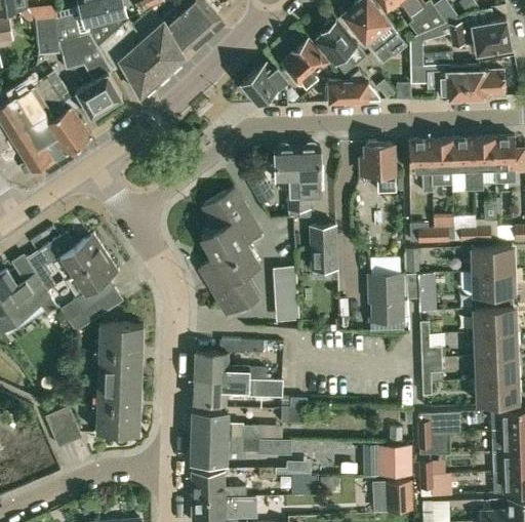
[(0,0),(0,11),(3,11),(3,12),(27,8),(25,0),(0,0)]
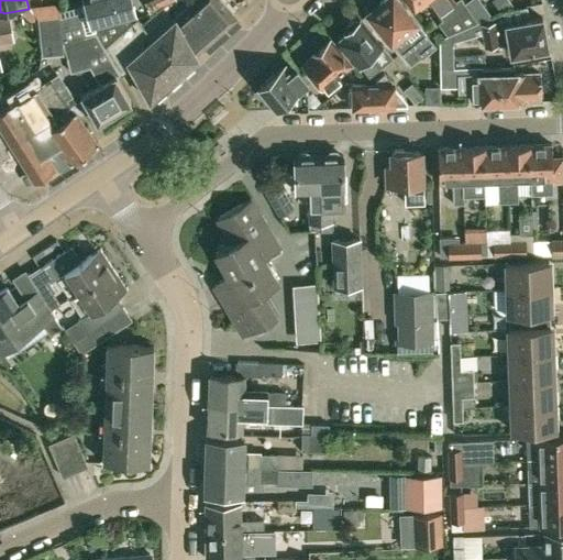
[(83,0),(86,10),(59,18),(59,24),(62,44),(62,43),(96,35),(103,48),(116,37),(133,22),(132,18),(135,18),(130,0),(83,0)]
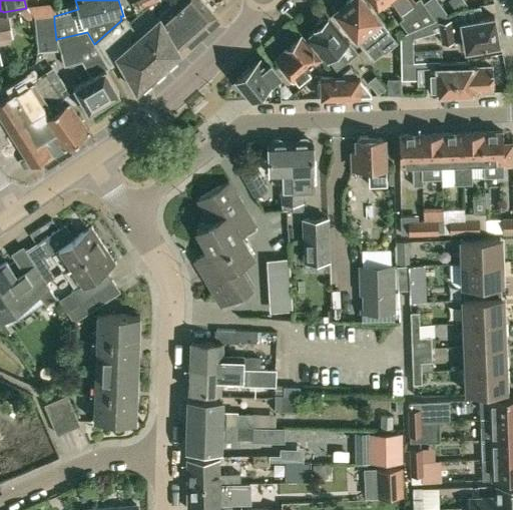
[(136,92),(180,53),(178,49),(215,17),(199,0),(179,0),(139,36),(123,18),(121,20),(105,34),(121,51),(115,57),(136,92)]
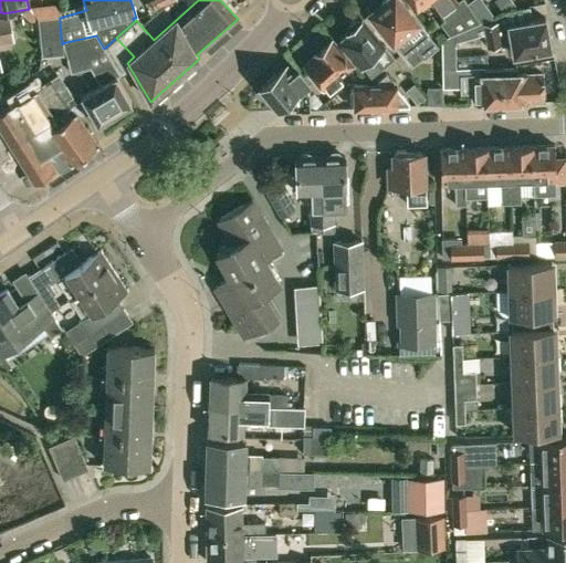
[(427,34),(398,0),(380,0),(379,2),(380,7),(369,14),(412,68),(422,59),(412,47),(427,34)]
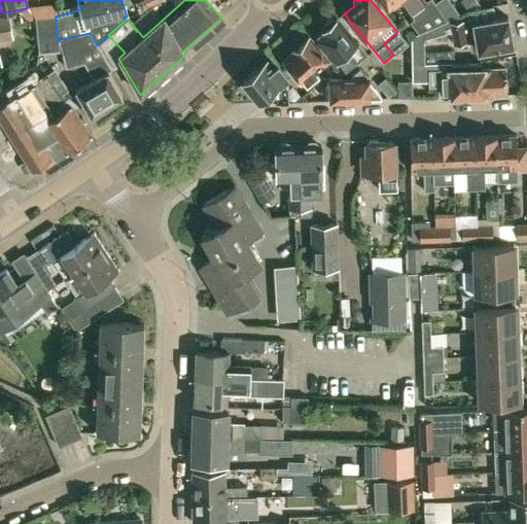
[(417,36),(446,24),(437,11),(432,14),(424,3),(422,0),(379,0),(387,10),(400,0),(411,13),(416,10),(424,22),(414,30),(417,36)]
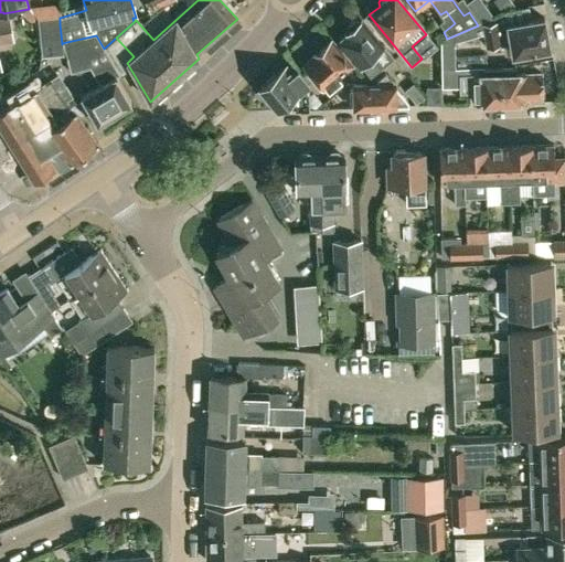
[(480,0),(472,0),(466,6),(470,11),(469,12),(478,25),(493,19),(480,0)]
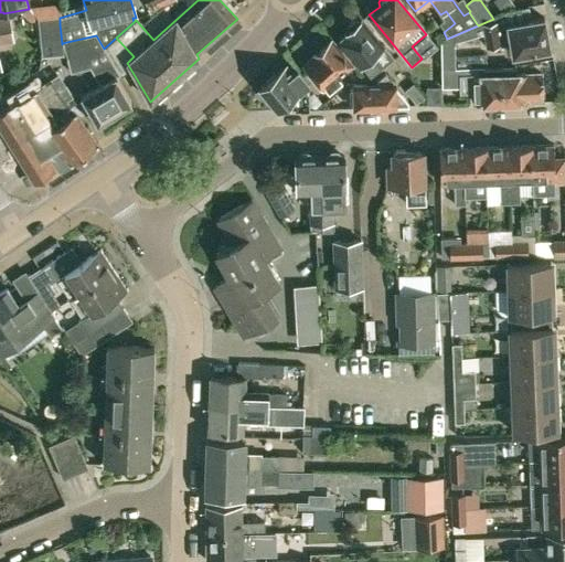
[(512,57),(550,51),(544,20),(531,22),(529,9),(510,12),(496,19),(500,48),(510,45),(512,57)]
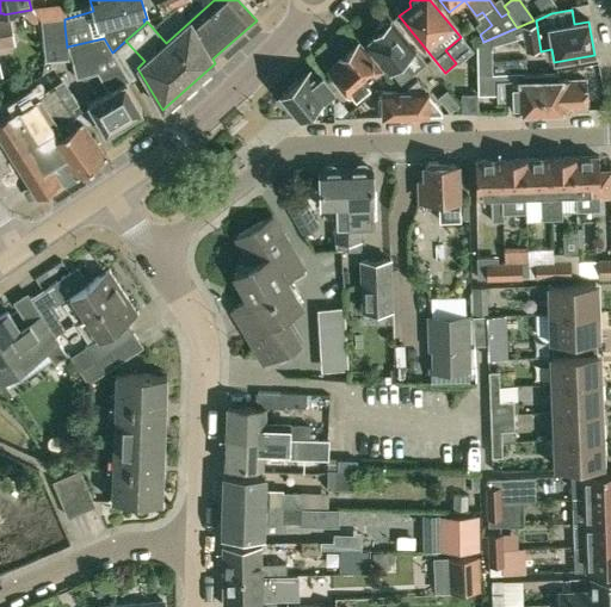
[(0,47),(12,45),(7,18),(0,18),(0,47)]
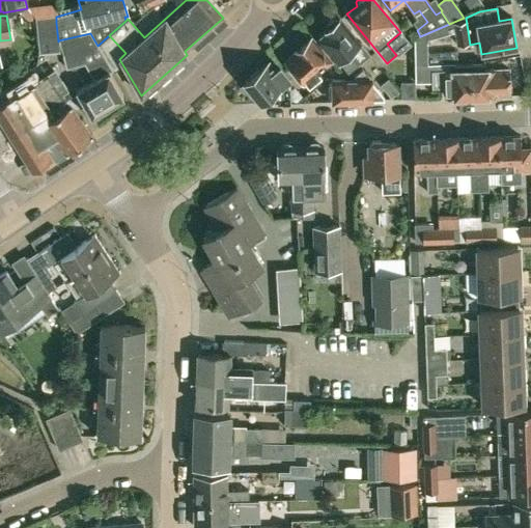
[(56,17),(34,20),(38,54),(59,52),(56,23),(56,17)]
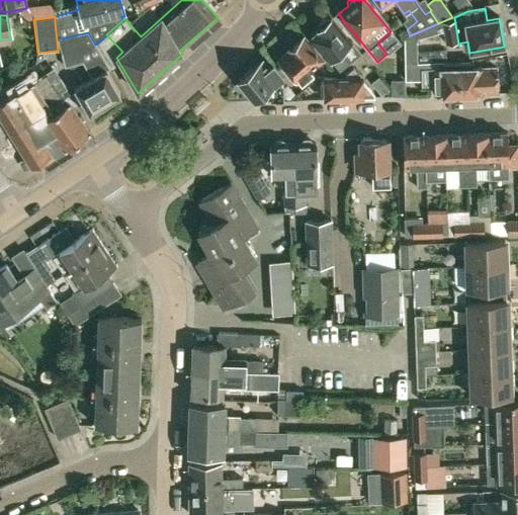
[(328,63),(330,61),(339,72),(348,65),(339,54),(352,44),(331,17),(327,21),(325,20),(319,25),(319,28),(308,37),(328,63)]
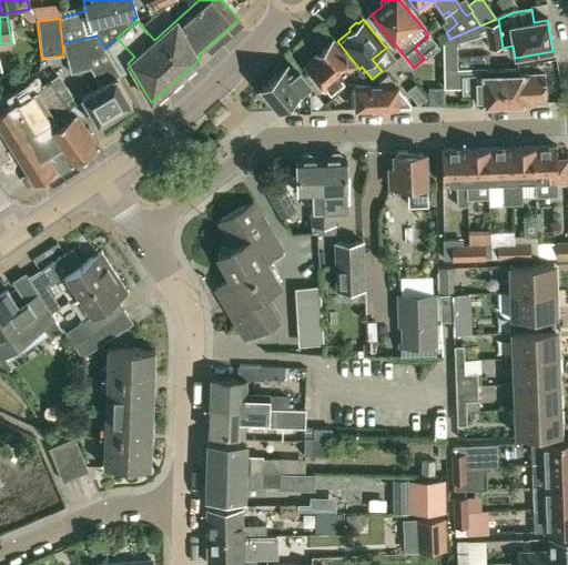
[(503,48),(498,19),(482,27),(443,43),(443,71),(457,71),(456,44),(486,37),(488,50),(503,48)]
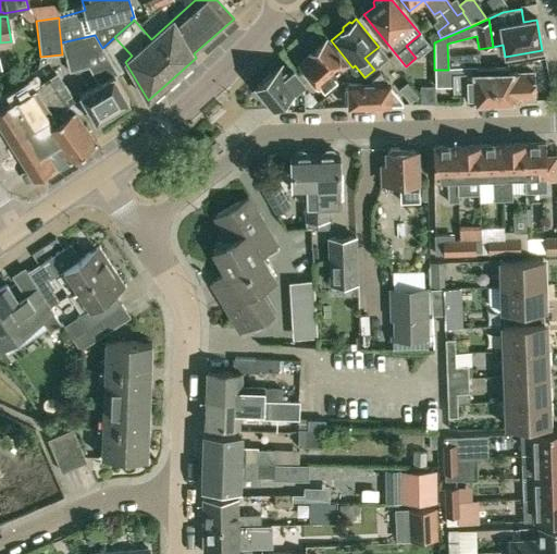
[(95,125),(130,105),(114,77),(118,75),(102,48),(95,35),(61,42),(66,60),(65,60),(69,74),(88,69),(98,85),(78,97),(95,125)]
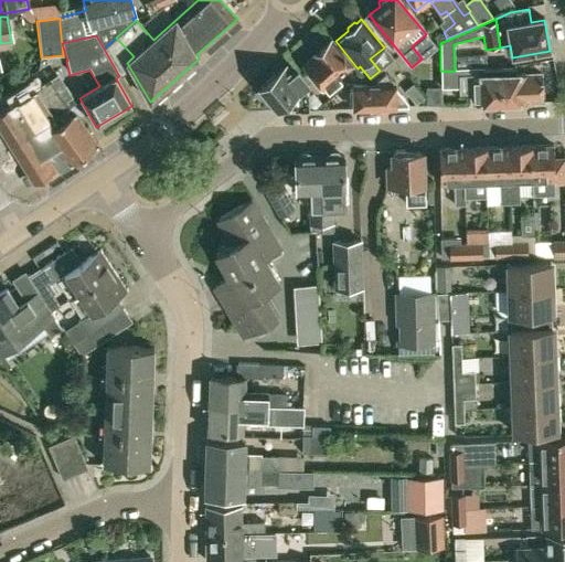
[(304,66),(323,89),(329,95),(342,84),(338,77),(352,66),(331,42),(313,56),(315,57),(304,66)]
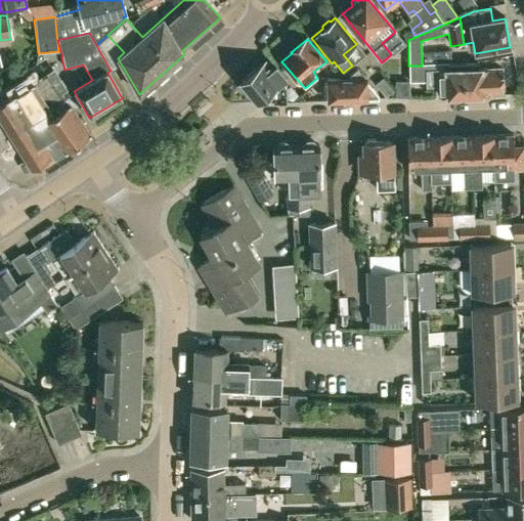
[(286,102),(285,78),(275,67),(271,70),(264,61),(241,82),(243,84),(241,86),(241,87),(241,89),(241,91),(242,92),(243,93),(244,94),(246,95),(248,95),(249,94),(251,93),(258,101),(272,89),(272,103),(286,102)]
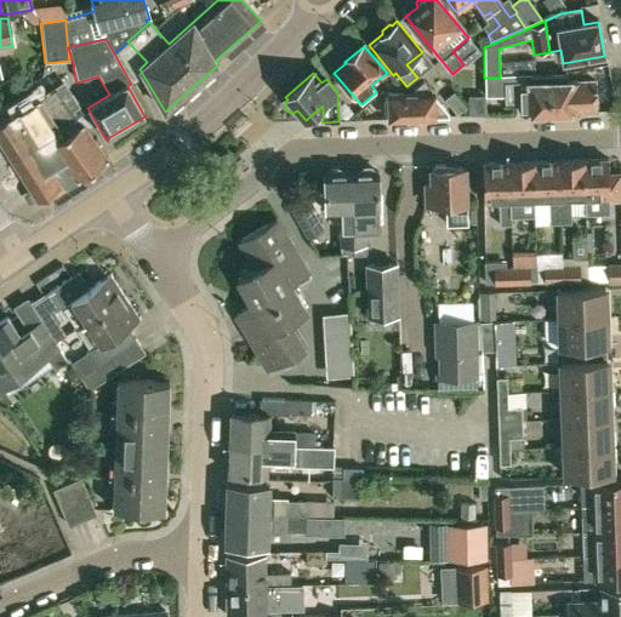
[(594,107),(594,101),(593,81),(567,83),(567,75),(550,76),(551,115),(580,114),(579,102),(584,102),(590,108),(594,107)]
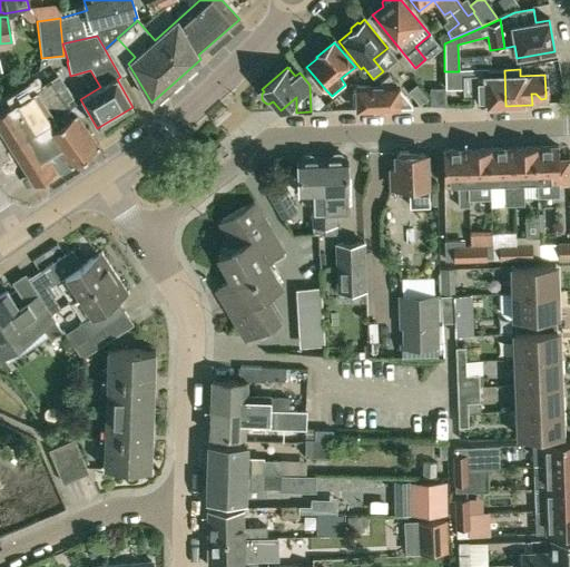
[(478,107),(505,106),(504,70),(487,71),(488,78),(463,78),(464,96),(478,95),(478,107)]
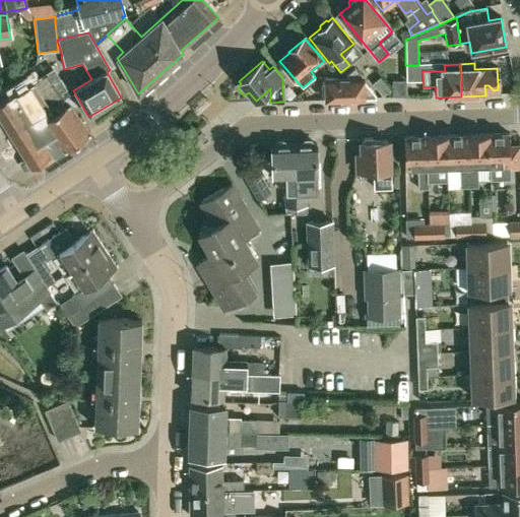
[(418,82),(418,65),(405,65),(405,81),(405,82),(406,82),(418,82)]
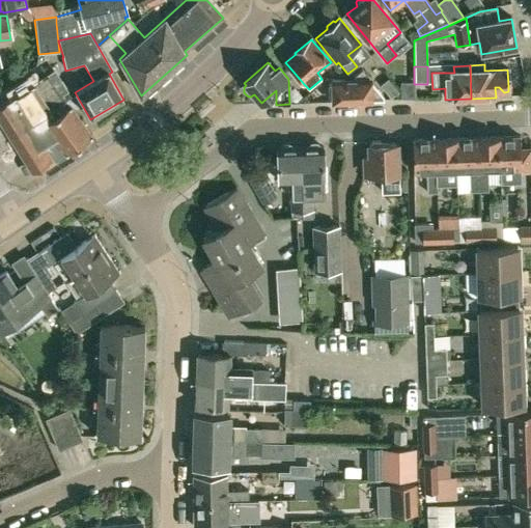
[(332,103),(370,101),(370,100),(383,100),(382,95),(363,71),(352,79),(354,81),(331,81),(332,103)]
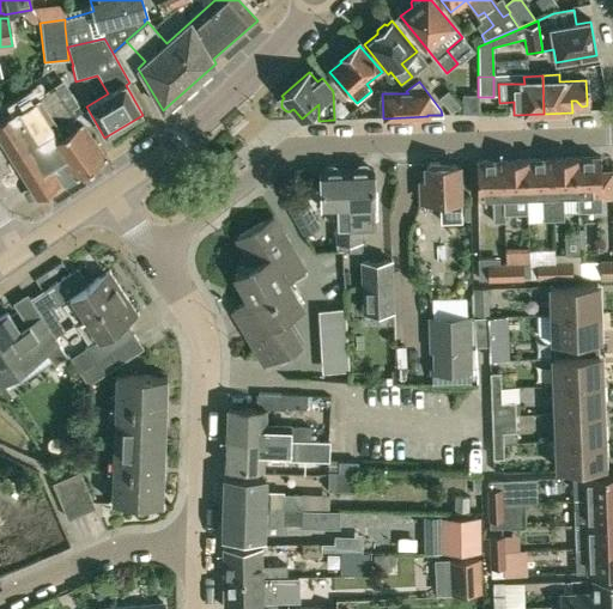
[(463,108),(454,96),(447,101),(457,115),(463,114),(463,108)]
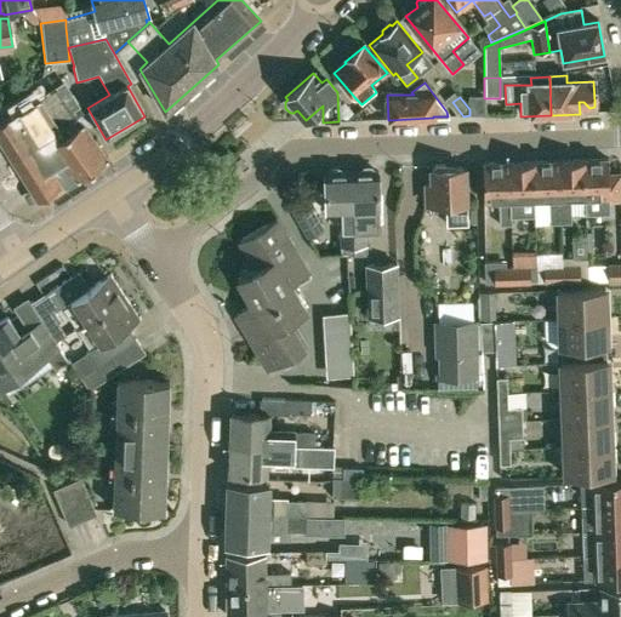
[(469,115),(469,116),(485,116),(485,98),(484,98),(484,97),(469,97),(469,109),(469,115)]
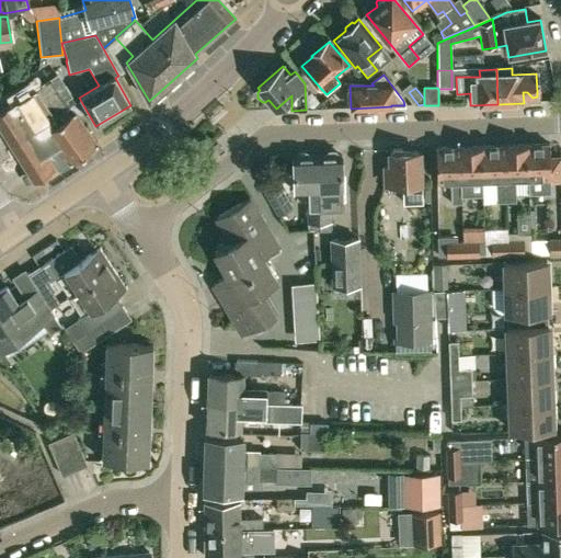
[(64,97),(36,115),(67,161),(94,144),(64,97)]
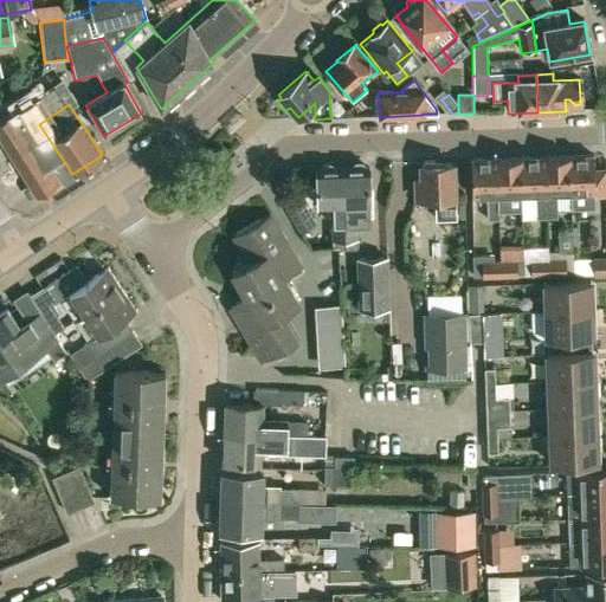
[(13,110),(0,118),(0,144),(8,159),(34,198),(59,181),(13,110)]
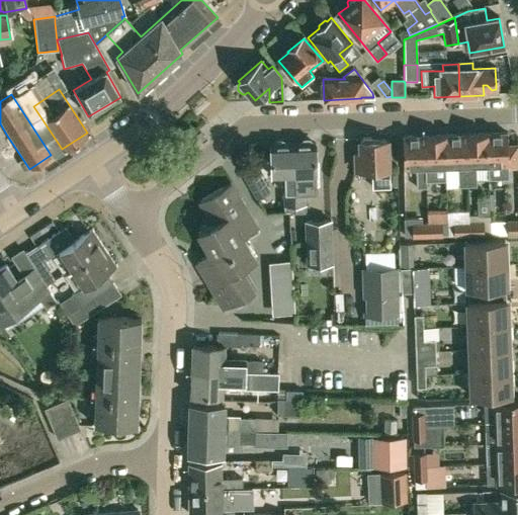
[(475,167),(488,167),(491,167),(490,135),(465,136),(467,187),(476,187),(475,167)]
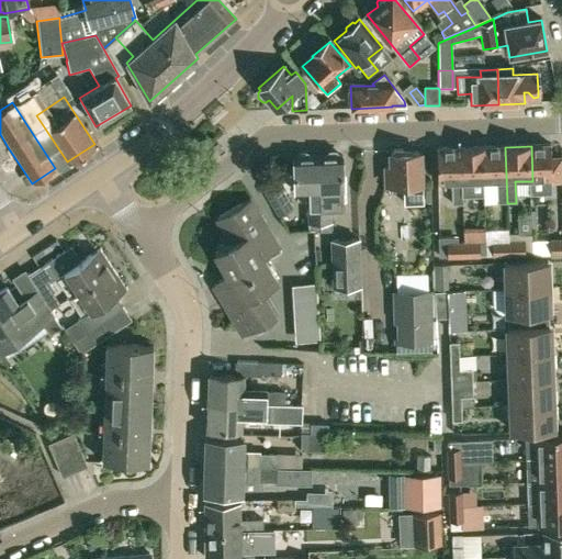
[(529,197),(551,196),(550,183),(561,183),(561,163),(550,163),(550,146),(531,146),(532,181),(529,181),(529,197)]
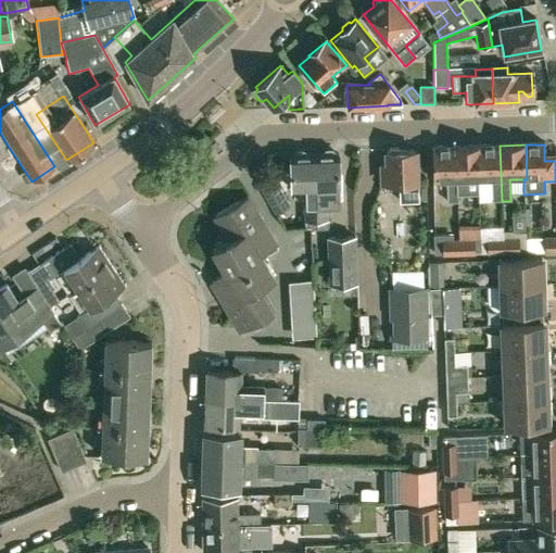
[(500,146),(477,147),(478,180),(492,180),(492,201),(502,201),(500,146)]
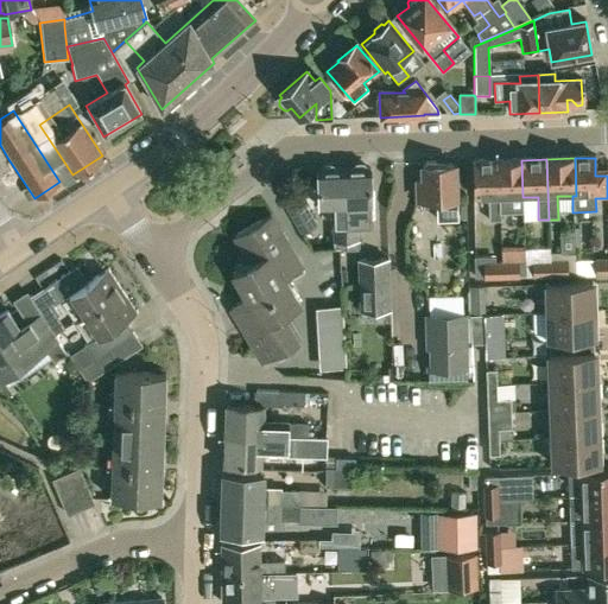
[(523,214),(523,197),(521,160),(498,161),(499,221),(500,221),(500,215),(523,214)]
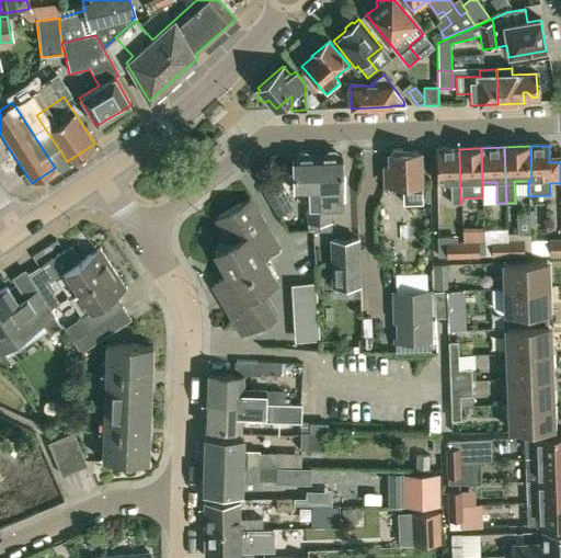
[(451,205),(460,204),(459,149),(435,149),(437,184),(450,183),(451,205)]
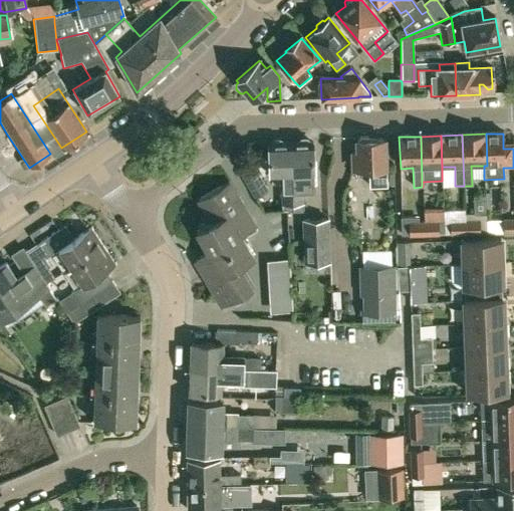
[(369,141),(366,139),(360,139),(357,142),(356,142),(356,154),(352,154),(352,171),(370,170),(371,187),(387,186),(383,140),(369,141)]
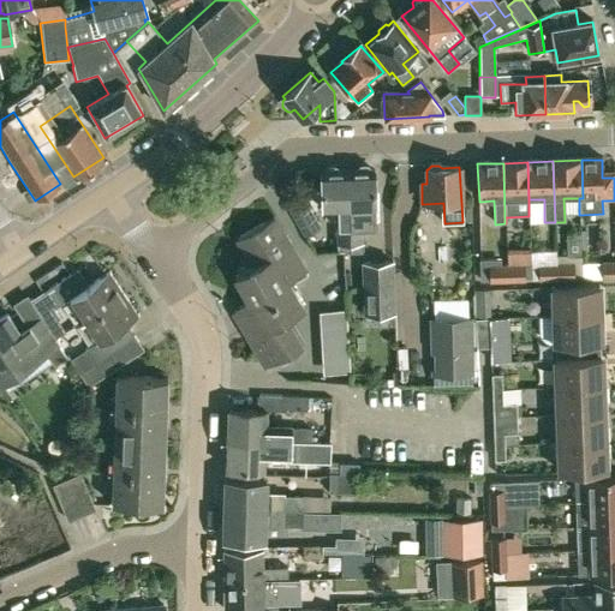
[(350,255),(363,253),(362,229),(375,229),(374,173),(372,173),(368,168),(359,169),(356,173),(347,173),(351,244),(350,244),(350,255)]
